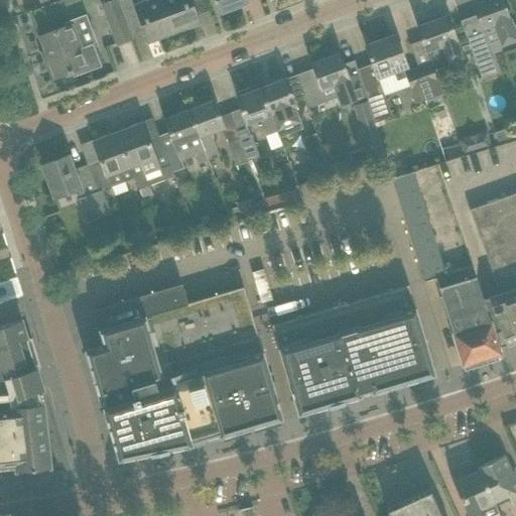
[(129,29),(118,0),(113,0),(101,5),(116,45),(131,39),(128,30),(129,29)]
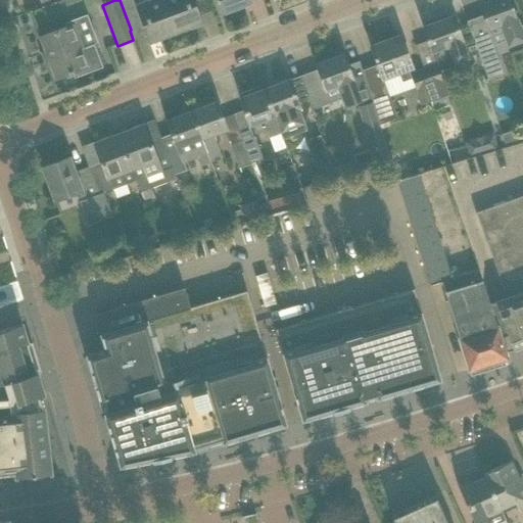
[(120,0),(131,30),(142,26),(149,44),(176,34),(162,0),(145,0),(136,4),(134,0),(120,0)]
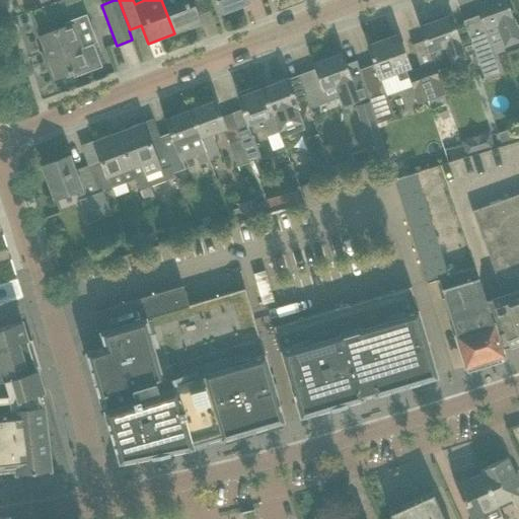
[(161,0),(174,33),(201,24),(195,6),(206,2),(204,0),(161,0)]
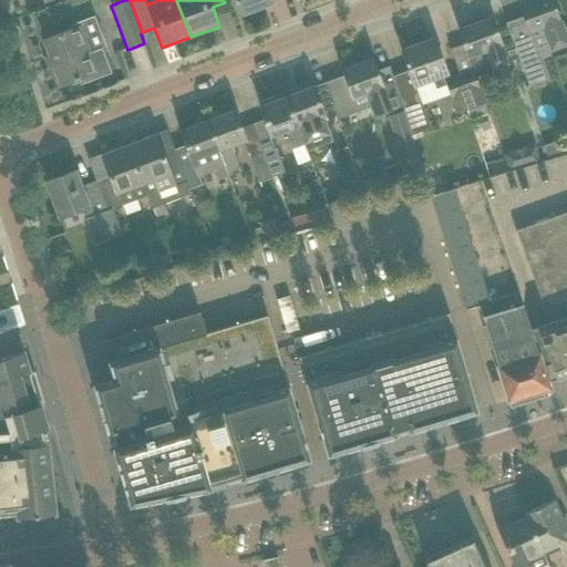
[(270,0),(235,0),(240,14),(271,2),(270,0)]
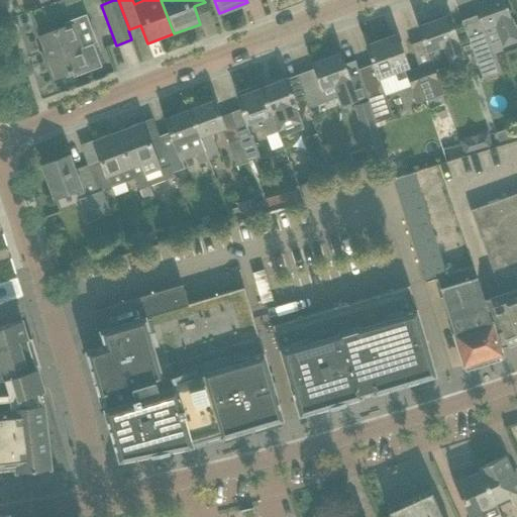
[(503,0),(487,0),(473,5),(480,24),(481,28),(493,24),(501,44),(516,39),(516,43),(516,24),(513,26),(509,13),(503,0)]
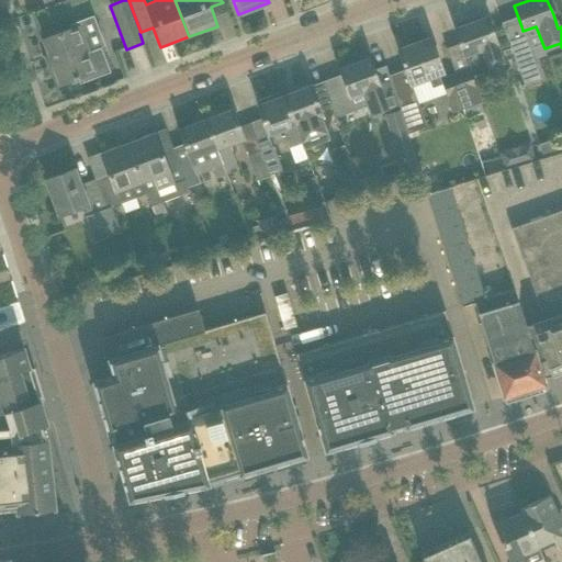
[(453,74),(467,107),(481,102),(470,74),(487,68),(503,63),(502,62),(498,49),(496,45),(496,44),(486,17),(453,29),(468,69),(453,74)]
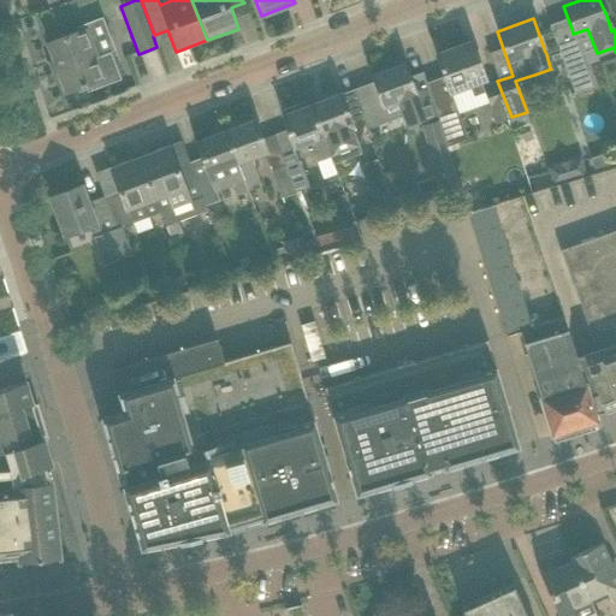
[(46,45),(64,94),(84,86),(87,93),(120,80),(111,52),(99,57),(88,28),(46,45)]
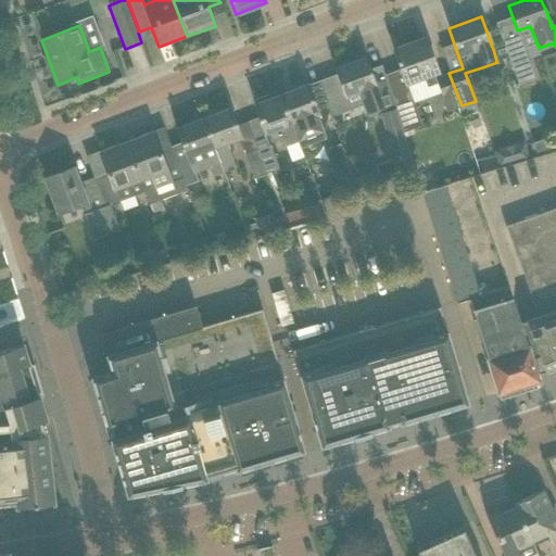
[(396,111),(395,111),(403,133),(403,131),(421,125),(406,84),(422,77),(426,86),(437,83),(447,111),(462,105),(449,73),(440,77),(434,64),(436,64),(426,37),(393,49),(400,68),(384,75),(393,104),(396,111)]
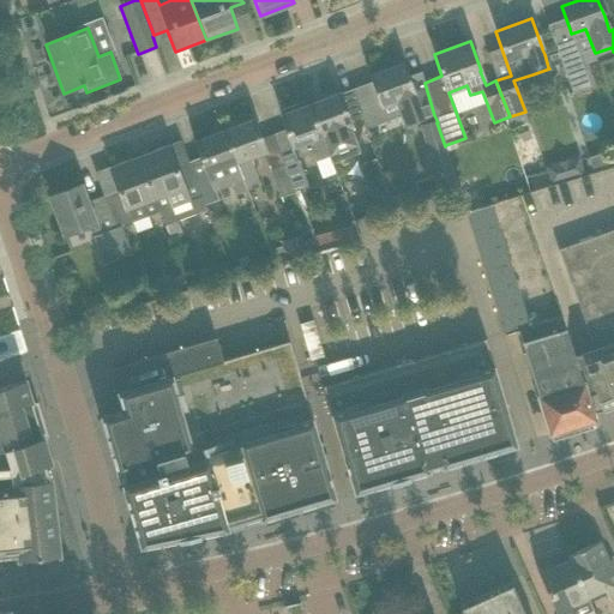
[(561,62),(566,78),(567,77),(573,92),(589,86),(584,72),(585,72),(573,42),(557,48),(557,49),(561,62)]
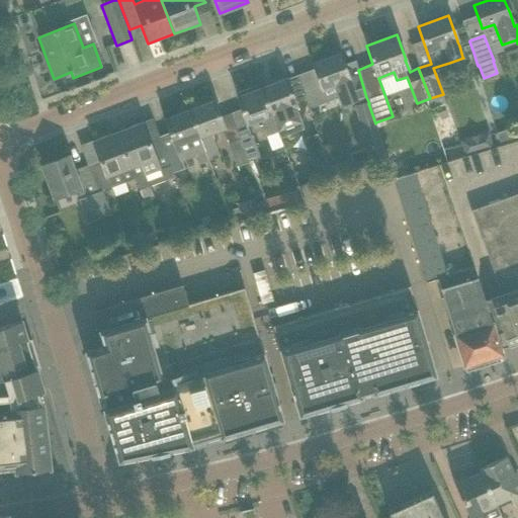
[(469,41),(459,46),(462,57),(473,53),(469,41)]
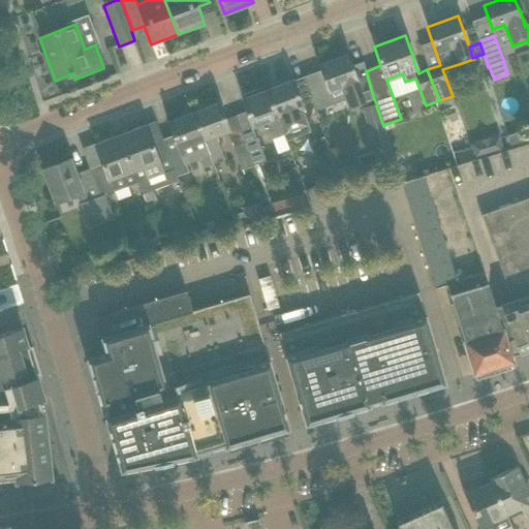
[(350,109),(374,99),(366,71),(363,62),(352,66),(348,56),(334,61),(332,57),(320,61),(322,65),(318,66),(328,92),(342,87),(350,109)]
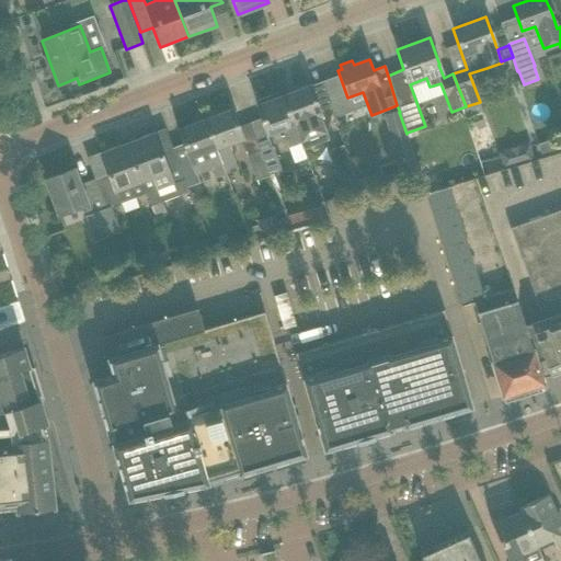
[(327,133),(320,115),(318,106),(310,86),(283,95),(294,125),(300,142),(302,149),(330,139),(327,133)]
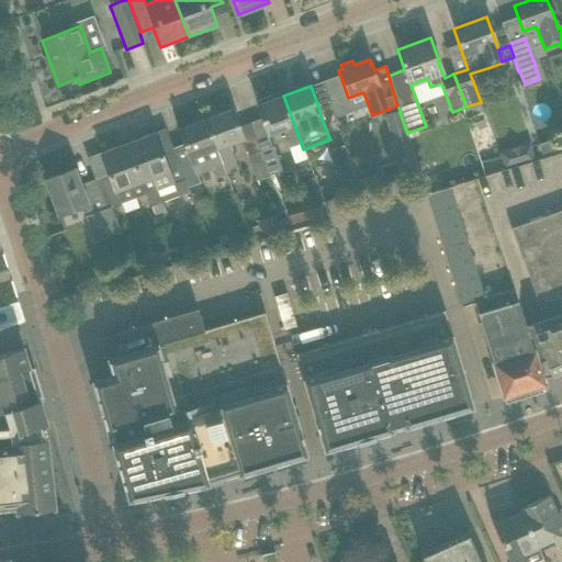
[(289,147),(301,143),(283,96),(272,100),(271,96),(257,101),(258,105),(257,105),(268,135),(282,130),(289,147)]
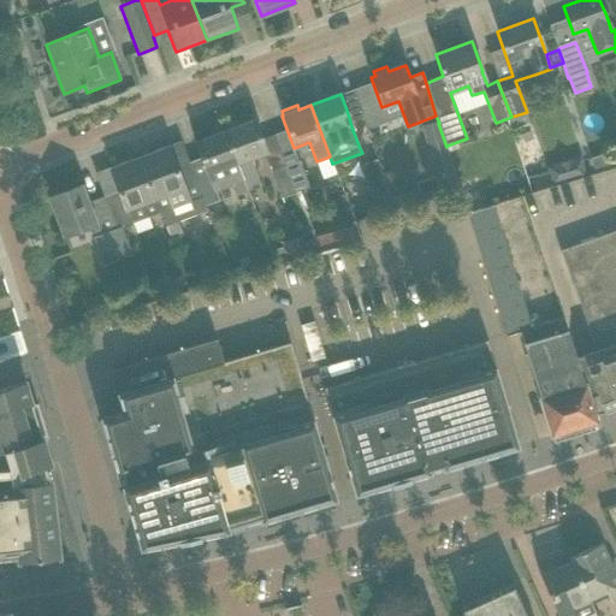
[(255,120),(225,131),(247,190),(260,185),(261,184),(252,158),(265,153),(266,152),(262,140),(255,120)]
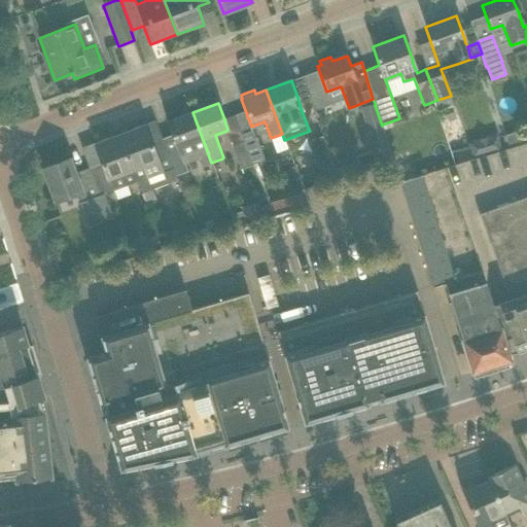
[(382,126),(375,105),(361,110),(379,167),(394,163),(392,157),(385,133),(382,125),(382,126)]
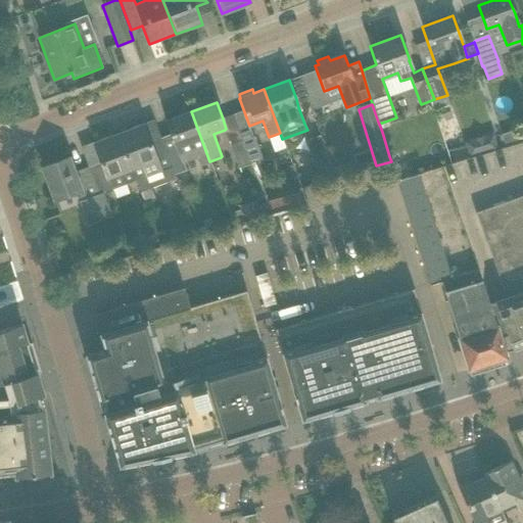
[(171,134),(160,138),(174,175),(175,175),(186,170),(184,162),(197,157),(199,165),(209,161),(191,111),(167,121),(171,134)]
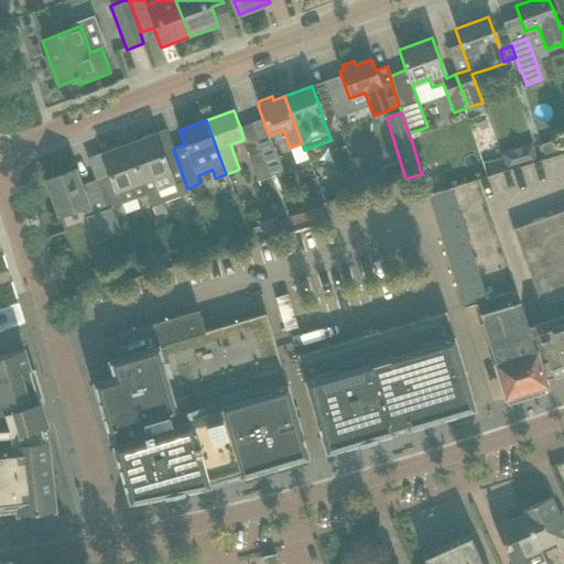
[(131,144),(128,145),(147,195),(151,207),(155,219),(167,216),(163,203),(190,192),(188,188),(187,188),(173,149),(162,153),(154,136),(131,144)]
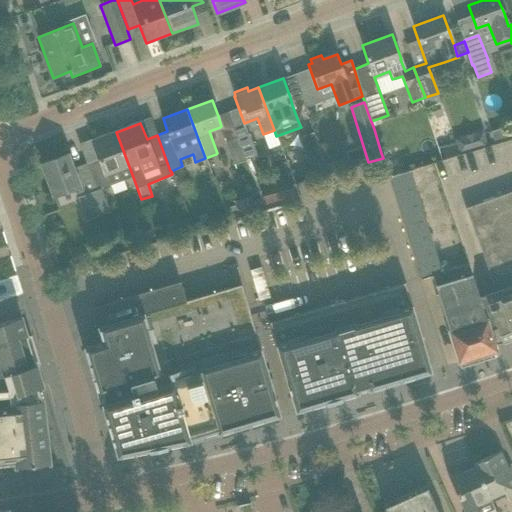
[(504,131),(492,134),(496,146),(507,142),(504,131)]
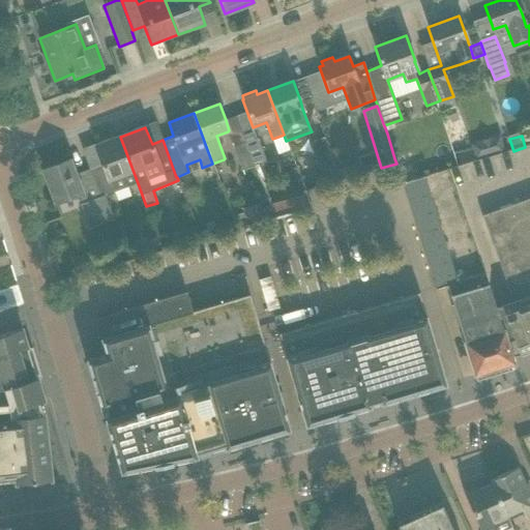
[(101,164),(90,169),(100,198),(105,197),(115,193),(114,192),(138,183),(120,137),(95,146),(101,164)]
